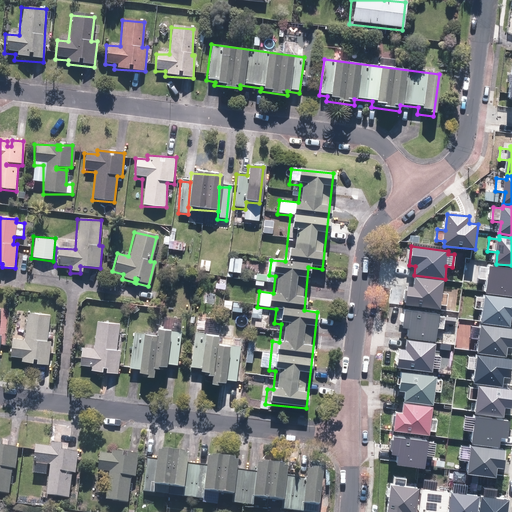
[(511,268),(491,266),(491,268),(480,267),(479,280),(489,281),(487,293),(511,296),(511,268)]
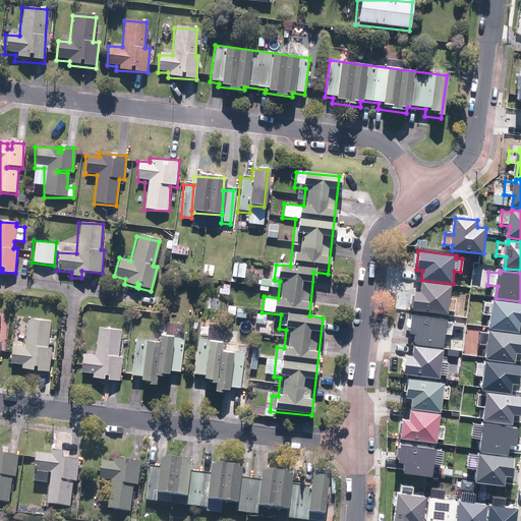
[(419,291),(413,290),(410,309),(448,314),(449,312),(454,312),(456,300),(450,299),(452,286),(421,282),(419,291)]
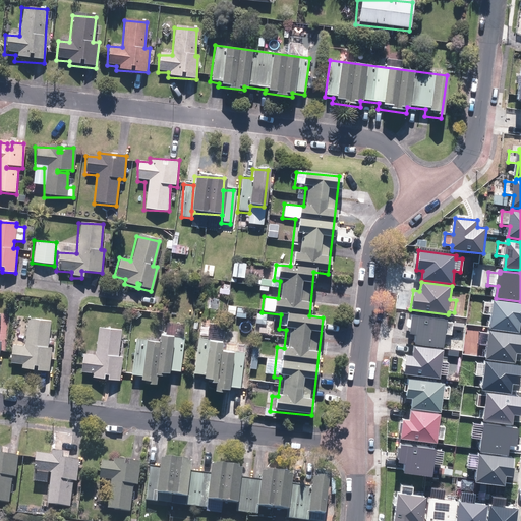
[(520,304),(495,301),(495,304),(484,302),(482,315),(493,317),(491,330),(519,333),(520,323),(520,304)]
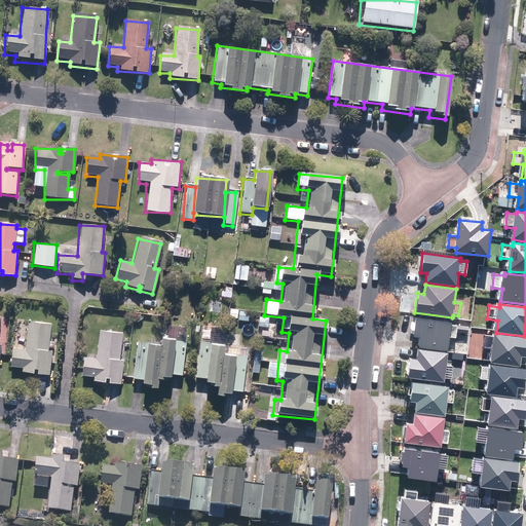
[(414,317),(412,337),(418,338),(417,347),(449,351),(450,338),(456,338),(458,326),(452,325),(452,323),(414,317)]
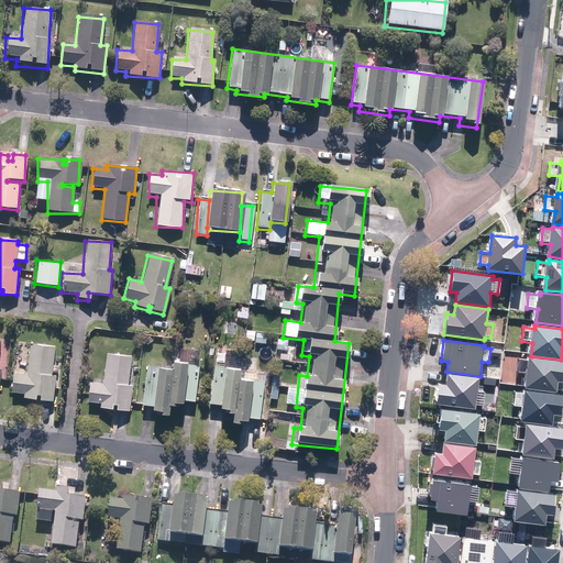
[(53,348),(28,346),(26,374),(11,374),(10,394),(23,395),(22,400),(34,400),(34,396),(39,396),(39,401),(53,403),(54,374),(52,374),(53,348)]
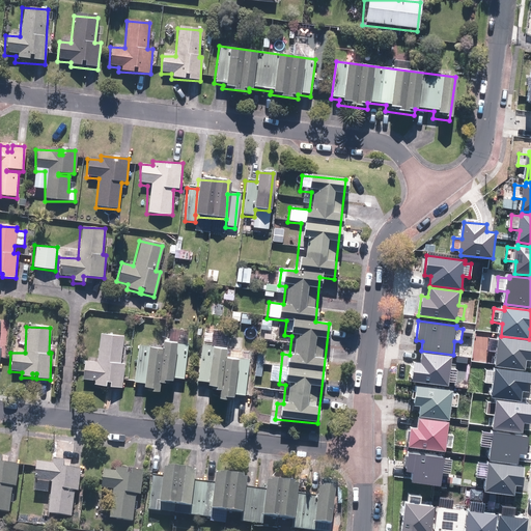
[(228,332),(212,330),(210,346),(199,345),(195,382),(204,383),(203,391),(216,392),(215,400),(231,401),(232,395),(245,396),(251,352),(226,348),(228,332)]
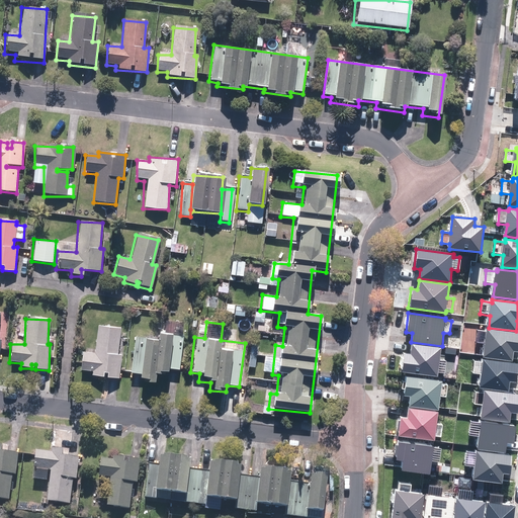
[(118,329),(96,327),(94,356),(81,355),(80,371),(90,371),(90,377),(102,377),(102,373),(105,373),(105,379),(118,379),(120,354),(117,354),(118,329)]
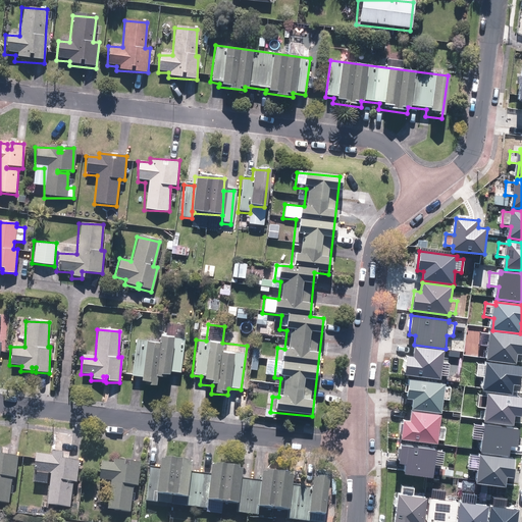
[(521,335),(492,332),(491,335),(481,333),(479,347),(490,349),(488,360),(517,364),(518,354),(521,354),(521,335)]
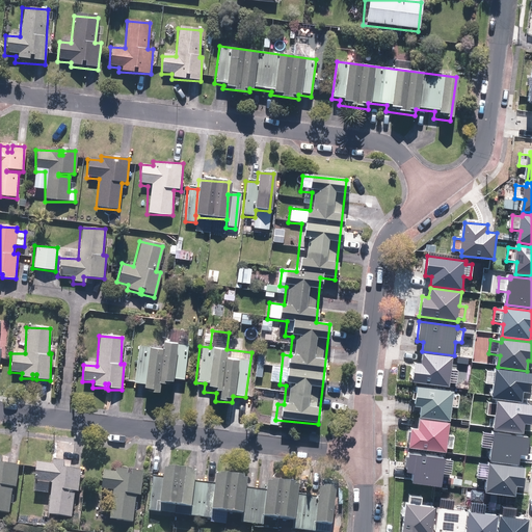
[(160,348),(145,347),(135,346),(133,383),(142,383),(141,390),(149,391),(148,393),(158,393),(158,383),(171,384),(173,378),(185,379),(187,342),(176,342),(176,345),(174,345),(160,345),(160,348)]
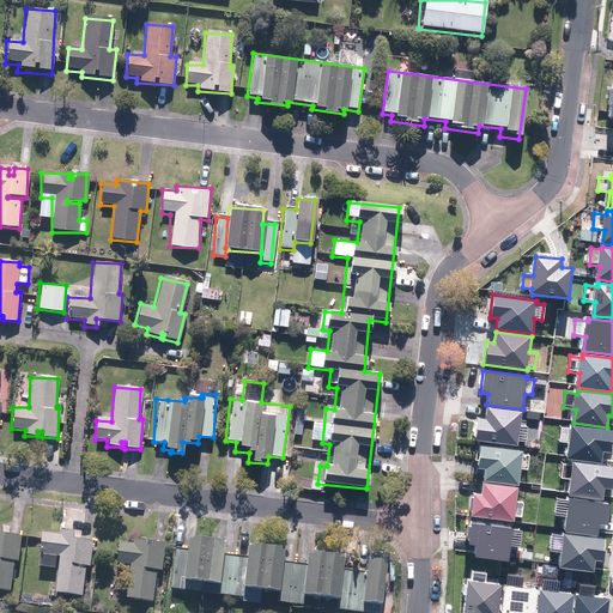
[(485,418),(477,417),(474,439),(519,445),(519,443),(526,443),(527,429),(521,428),(523,412),(486,407),(485,418)]
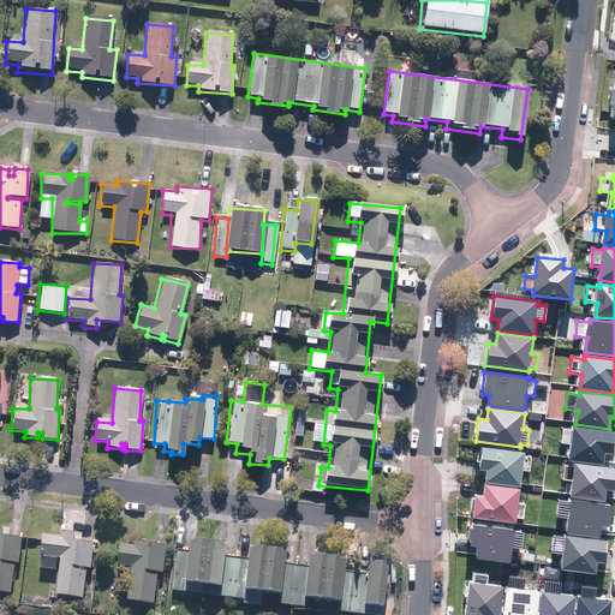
[(614,431),(575,427),(575,430),(562,429),(561,445),(573,446),(571,460),(604,464),(605,453),(614,453),(614,440),(614,431)]
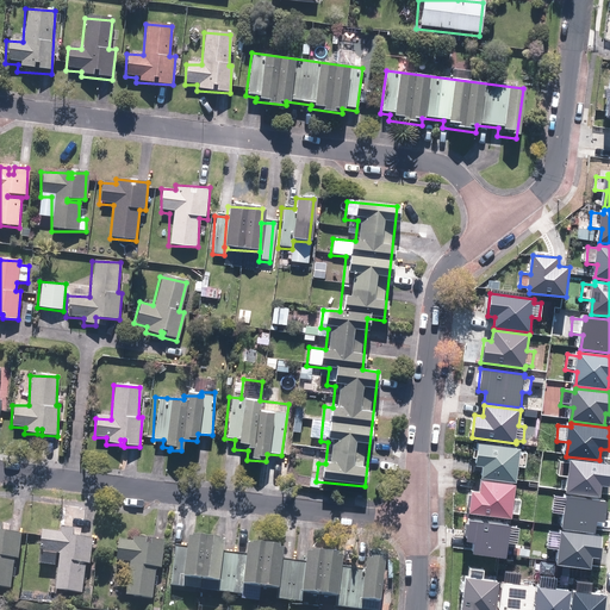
[(478,443),(475,466),(483,467),(481,478),(517,483),(520,467),(527,467),(529,453),(522,452),(522,449),(478,443)]
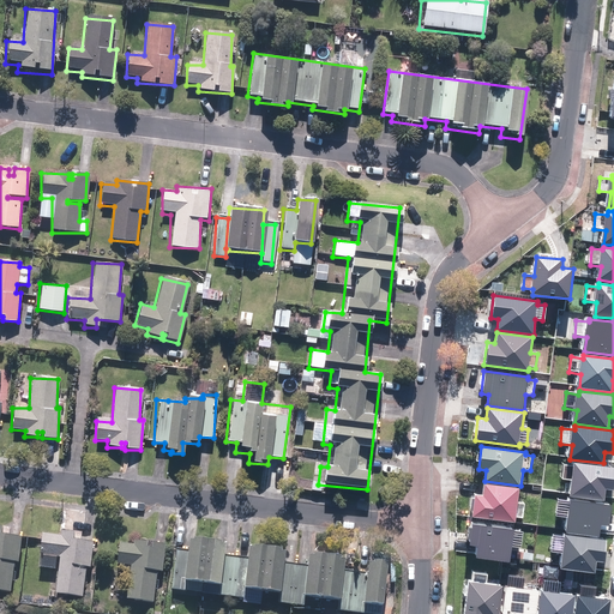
[(613,468),(575,463),(575,467),(563,464),(560,480),(572,482),(571,495),(603,500),(606,488),(613,489),(613,480),(613,468)]
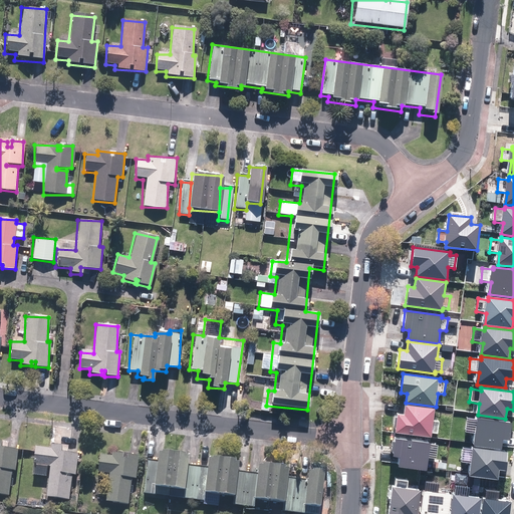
[(404,414),(398,413),(395,432),(432,437),(432,435),(438,436),(440,423),(434,423),(436,409),(405,405),(404,414)]
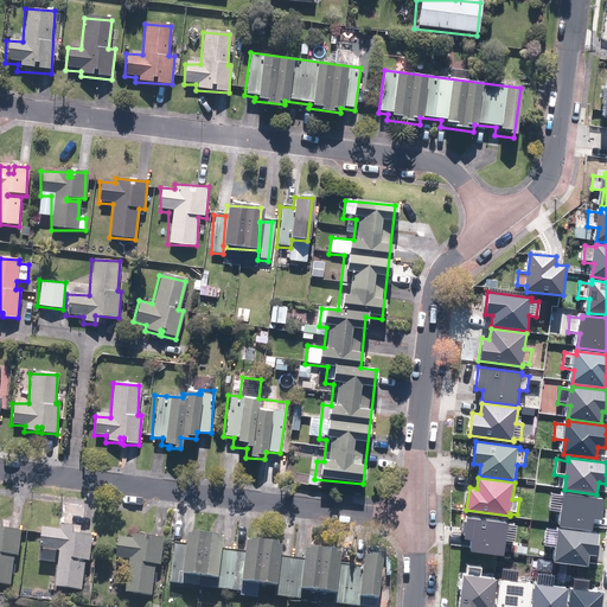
[(596,521),(605,522),(606,499),(563,493),(563,497),(556,496),(555,510),(561,511),(558,526),(595,531),(596,521)]
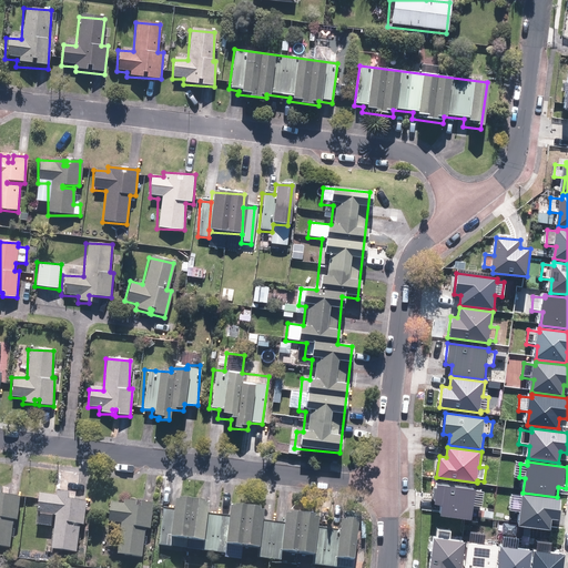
[(437,484),(434,505),(442,506),(439,516),(474,520),(476,506),(482,506),(484,493),(477,492),(478,489),(437,484)]
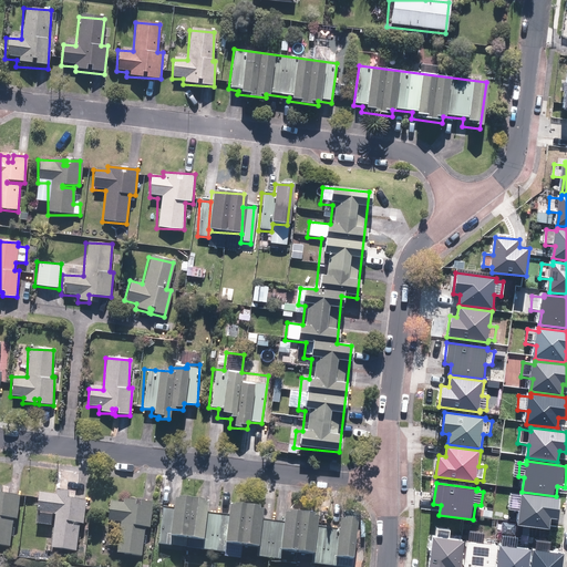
[(0,547),(9,549),(12,522),(16,522),(19,497),(8,496),(9,488),(0,486),(0,547)]
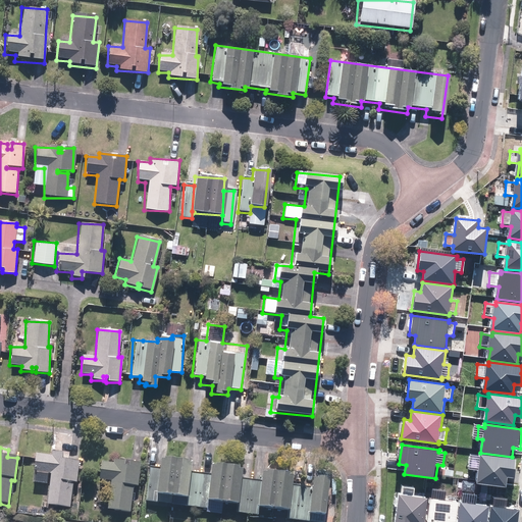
[(59,455),(35,454),(33,477),(47,477),(47,482),(46,508),(69,509),(70,485),(76,485),(77,462),(59,461),(59,455)]
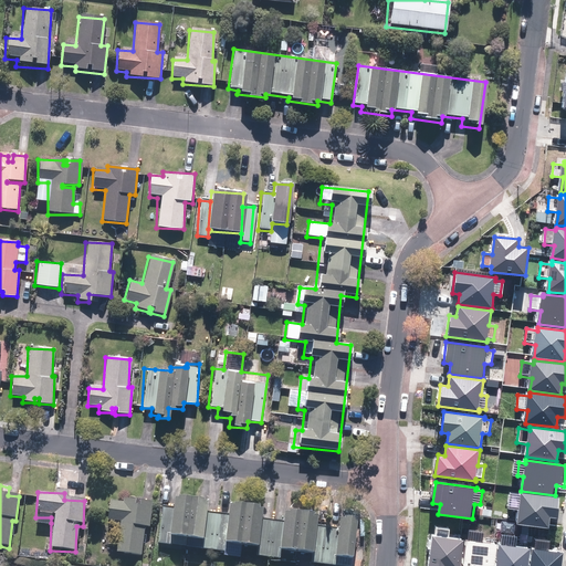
[(552,517),(558,519),(562,498),(521,493),(521,495),(514,494),(512,509),(519,509),(516,524),(551,528),(552,517)]
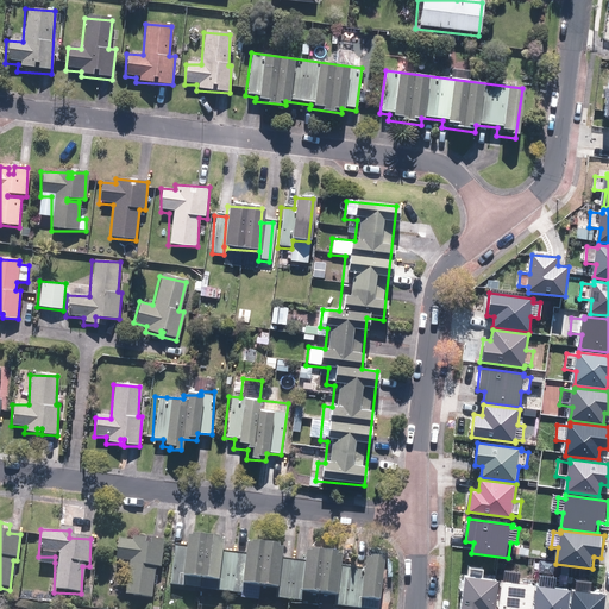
[(173,546),(167,586),(184,589),(186,582),(215,585),(214,592),(242,596),(243,589),(276,594),(275,601),(299,603),(300,596),(334,601),(333,608),(341,608),(358,608),(359,603),(378,606),(383,563),(363,560),(362,570),(339,567),(340,558),(302,553),(301,563),(280,560),(281,551),(244,546),(243,554),(220,552),(221,542),(186,538),(184,547),(173,546)]
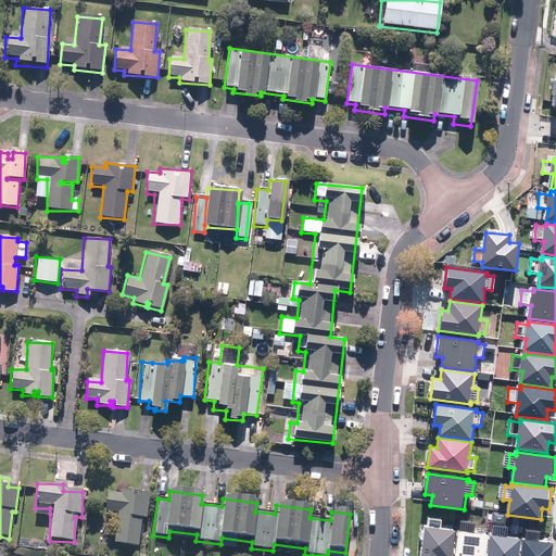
[(147,495),(104,493),(103,514),(115,515),(114,546),(139,547),(140,521),(146,522),(147,495)]
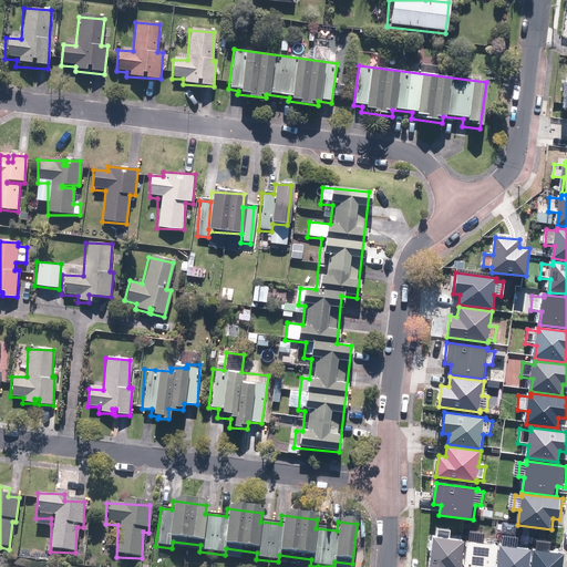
[(429,566),(461,566),(464,542),(450,539),(451,531),(436,528),(435,536),(433,536),(429,566)]
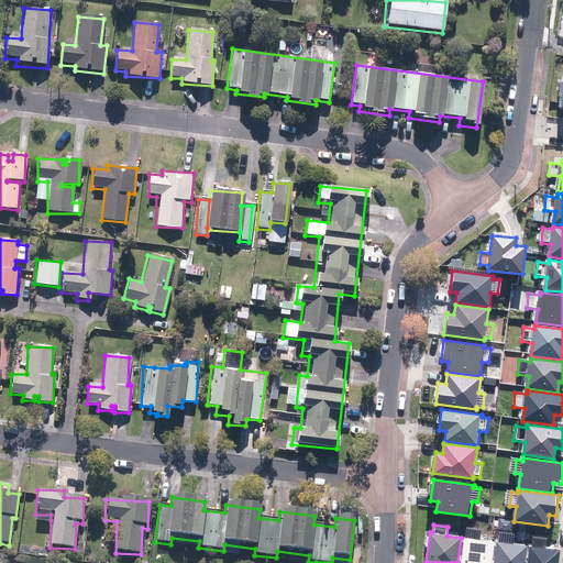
[(460,562),(490,562),(495,541),(479,539),(481,530),(467,528),(466,537),(463,536),(460,562)]
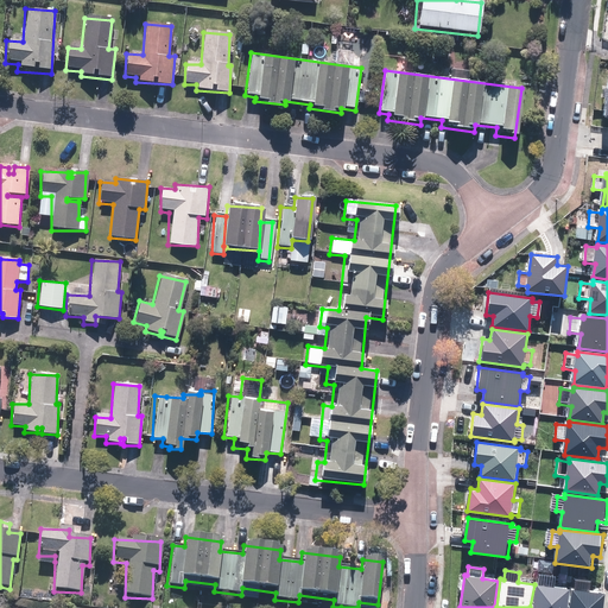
[(532,607),(567,607),(570,589),(553,588),(556,577),(540,575),(539,584),(537,583),(532,607)]
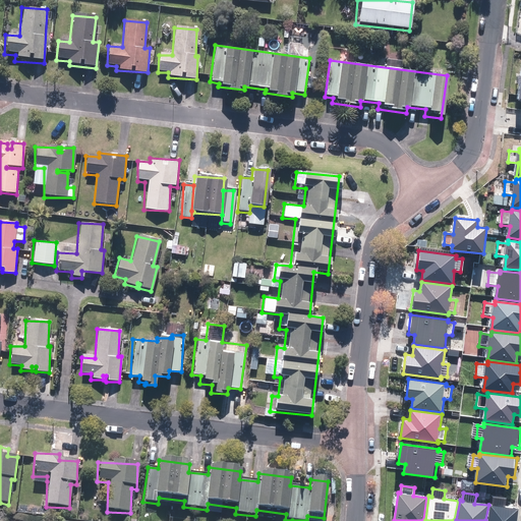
[(487,520),(517,520),(519,509),(505,507),(506,498),(494,497),(493,504),(490,504),(487,520)]
